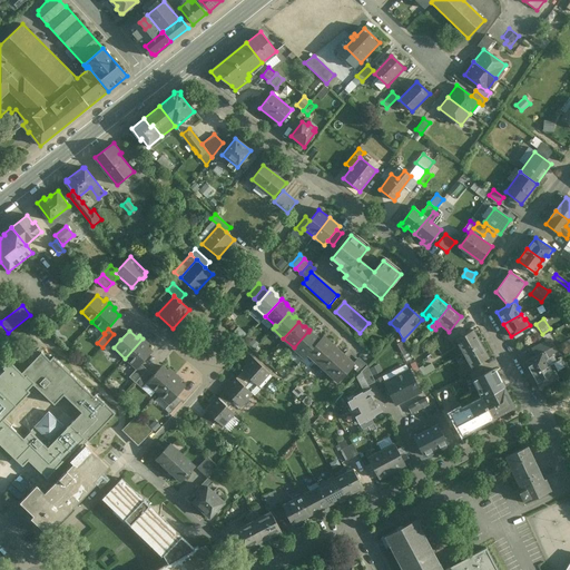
[(308,332),(308,331),(294,347),(304,357),(307,354),(320,340),(320,338),(316,335),(314,335),(308,332)]
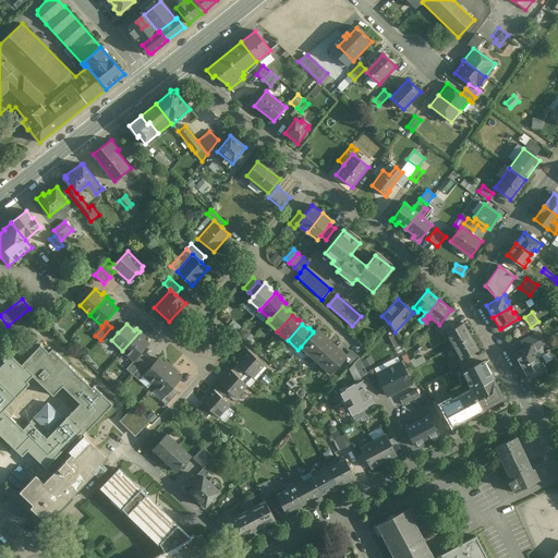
[(463,324),(447,332),(455,346),(471,336),(463,324)]
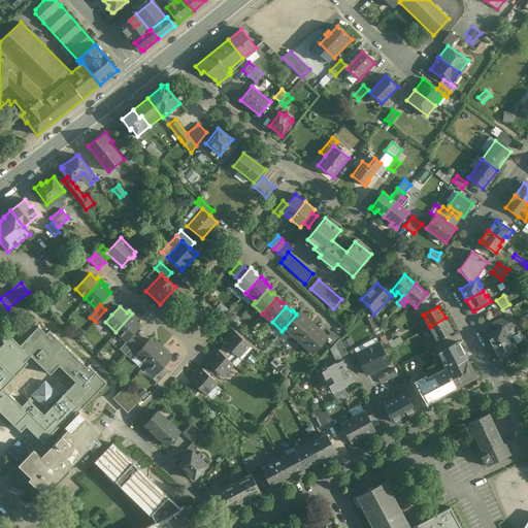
[(111,315),(105,309),(95,322),(99,326),(104,321),(105,322),(111,315)]
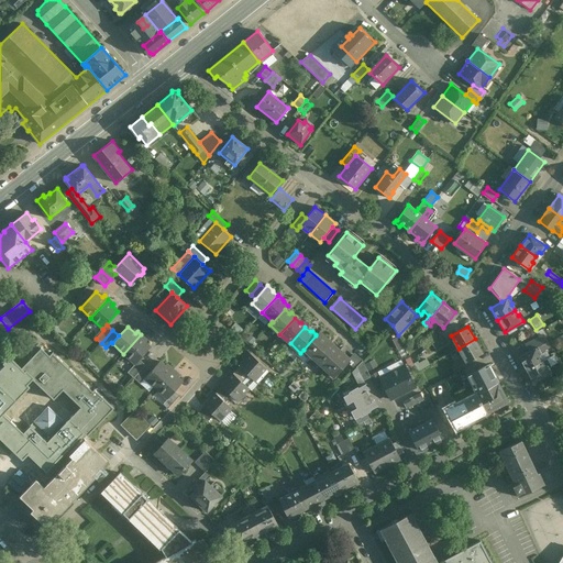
[(319,331),(316,334),(316,335),(304,350),(313,359),(329,341),(319,331)]
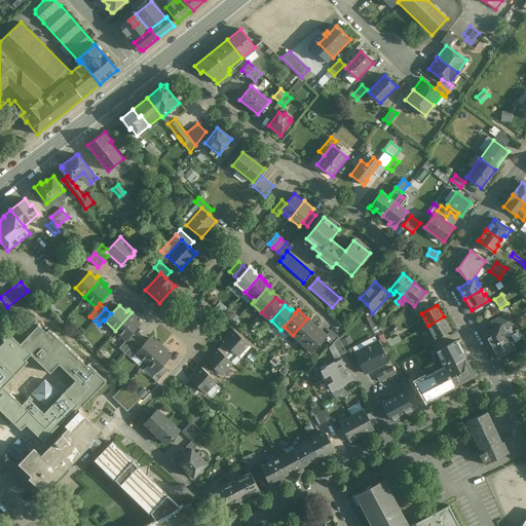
[(132,312),(115,331),(126,340),(130,336),(141,324),(136,318),(137,316),(132,312)]
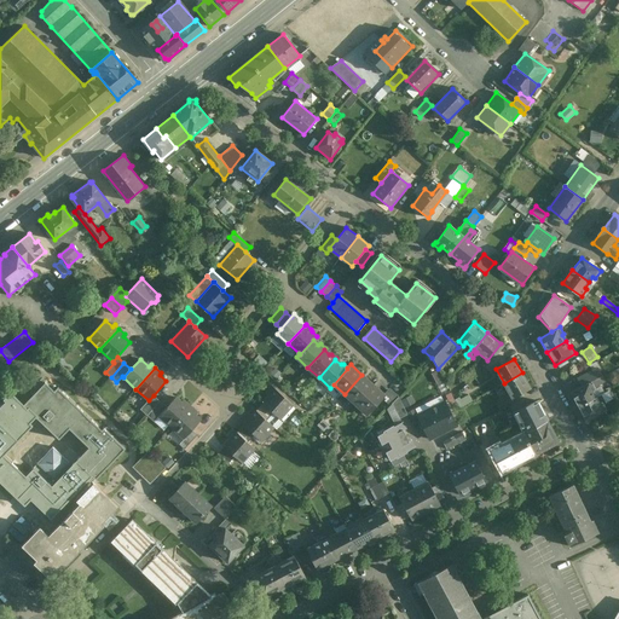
[(599,369),(578,380),(582,386),(576,389),(571,392),(578,406),(596,397),(593,391),(595,389),(594,387),(605,381),(599,369)]
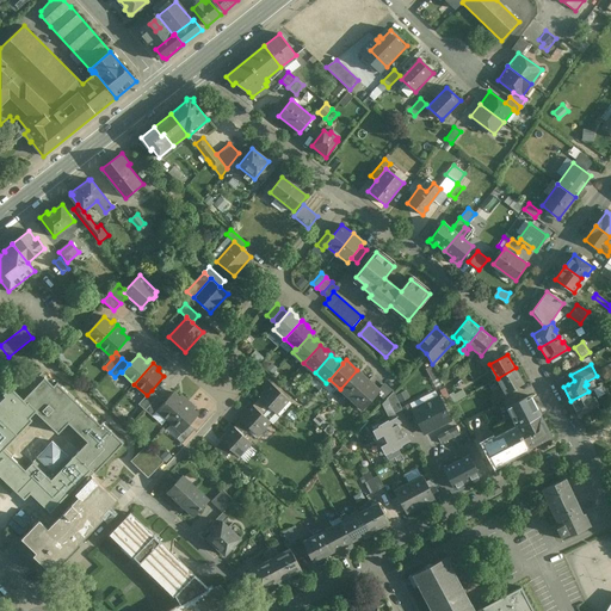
[(516,368),(498,378),(506,393),(524,383),(516,368)]
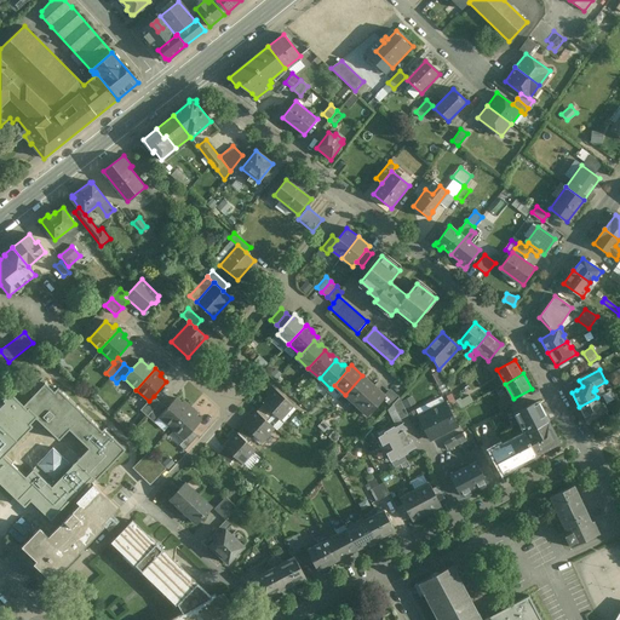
[(374,385),(362,375),(345,395),(356,405),(374,385)]
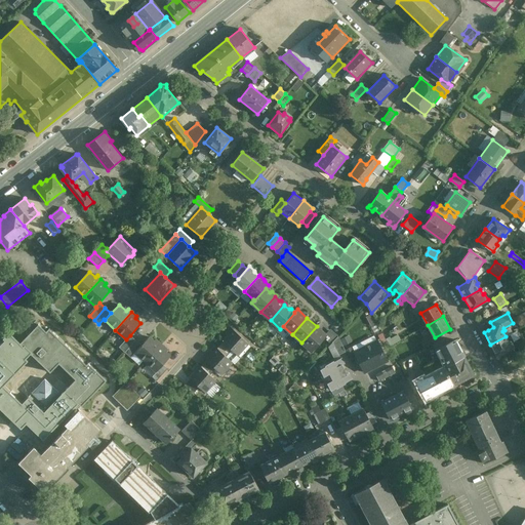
[(326,335),(317,326),(301,342),(312,352),(326,335)]
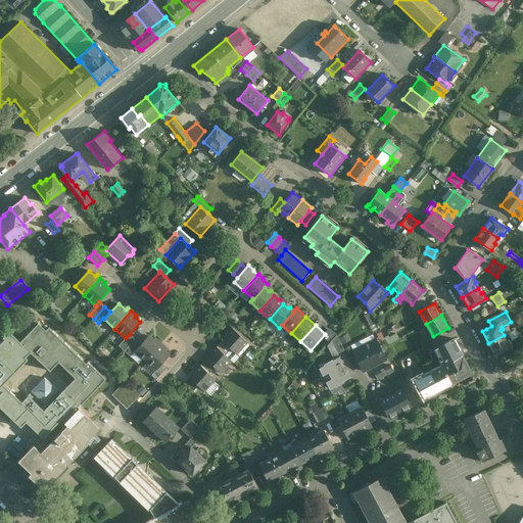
[(250,345),(231,327),(226,332),(228,334),(222,341),(223,342),(231,349),(240,358),(250,345)]
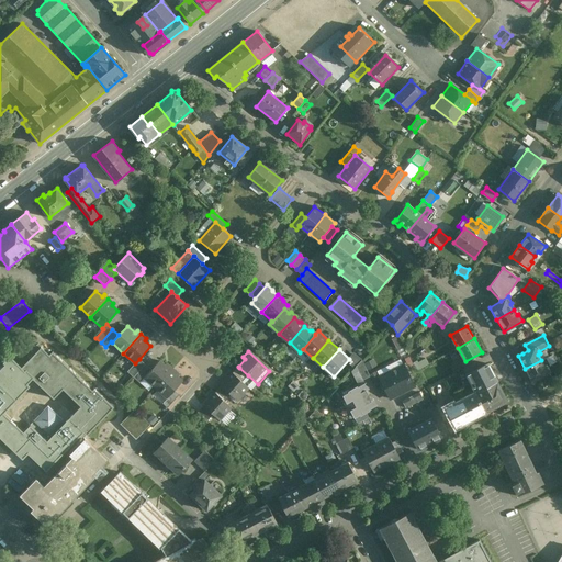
[(547,357),(541,360),(525,369),(531,381),(550,371),(547,364),(550,363),(547,357)]
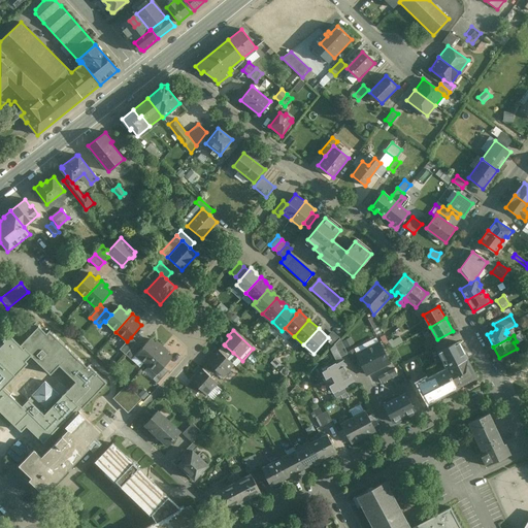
[(63,403),(57,397),(59,394),(45,382),(32,395),(33,396),(27,403),(25,405),(8,390),(8,391),(3,386),(8,381),(8,382),(12,376),(15,373),(15,371),(19,367),(22,367),(24,364),(29,360),(29,359),(32,357),(32,354),(25,347),(23,349),(21,347),(22,344),(14,337),(12,337),(9,340),(4,345),(2,349),(2,351),(0,353),(0,415),(13,428),(7,434),(28,455),(19,465),(31,477),(29,480),(44,495),(67,471),(66,471),(70,467),(71,467),(89,449),(87,447),(91,441),(100,432),(79,411),(78,413),(78,411),(81,407),(70,396),(63,403)]
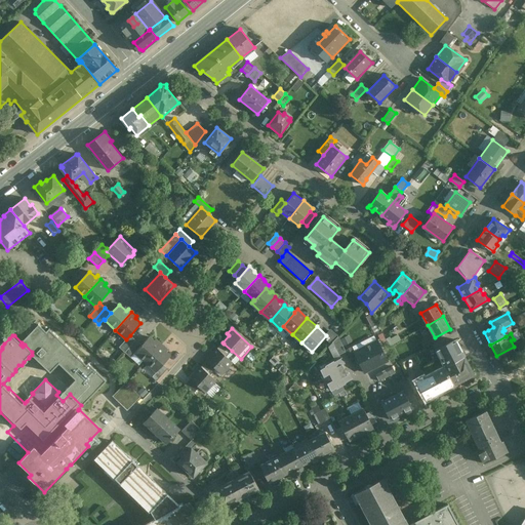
[(130,335),(126,339),(119,347),(124,352),(135,340),(130,335)]
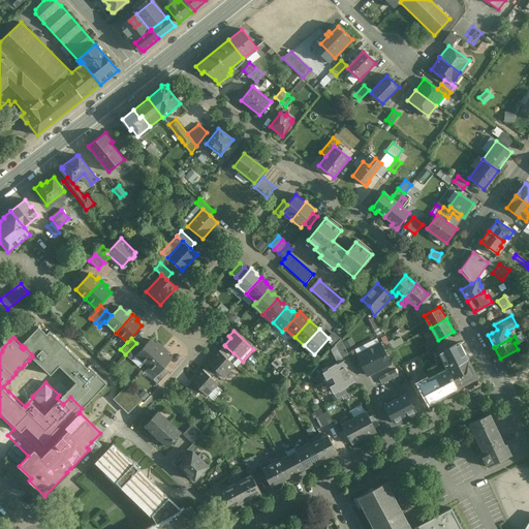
[(350,338),(344,341),(347,348),(353,344),(350,338)]
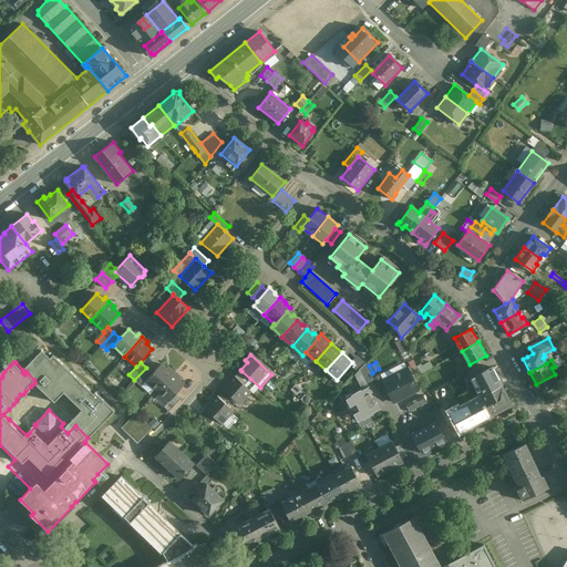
[(429,362),(422,367),(424,372),(432,368),(429,362)]
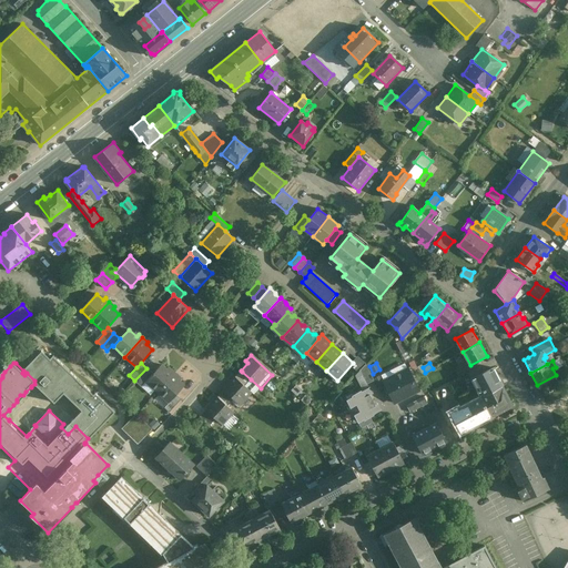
[(374,381),(366,364),(359,371),(366,384),(374,381)]
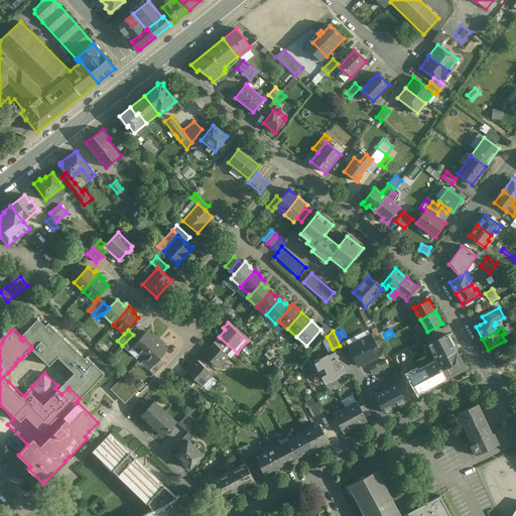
[(153,337),(146,332),(139,340),(132,347),(143,356),(159,339),(155,335),(153,337)]
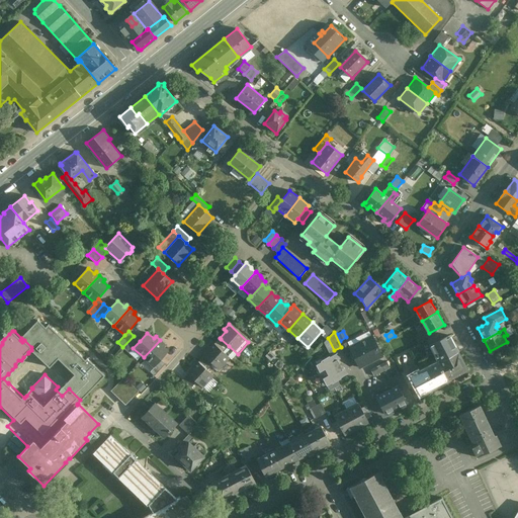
[(418,343),(426,339),(423,333),(415,337),(418,343)]
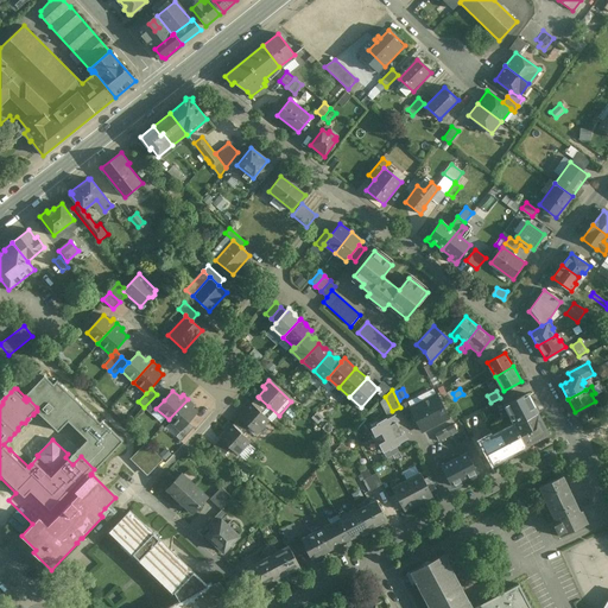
[(513,393),(501,399),(505,406),(517,400),(513,393)]
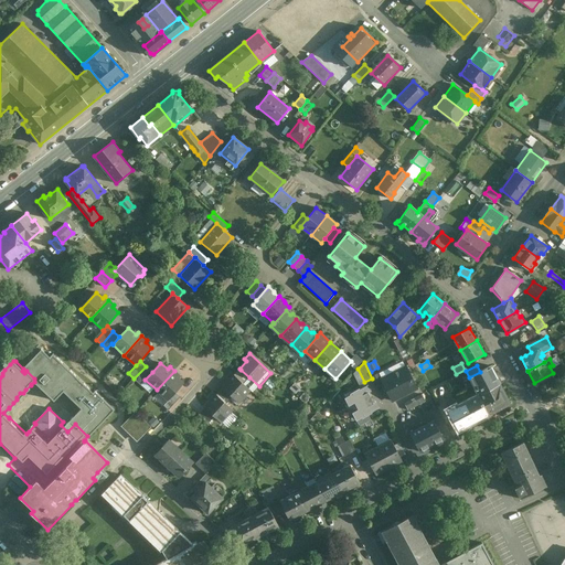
[(146,366),(134,379),(140,385),(145,380),(152,372),(146,366)]
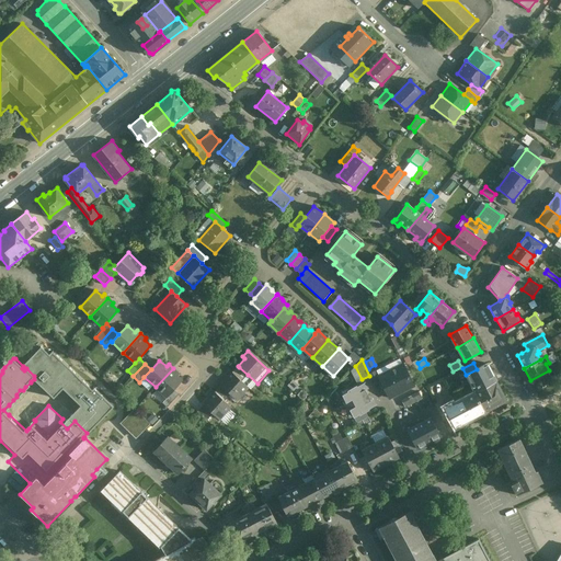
[(477,369),(466,375),(473,389),(477,387),(479,390),(496,381),(487,364),(477,369)]
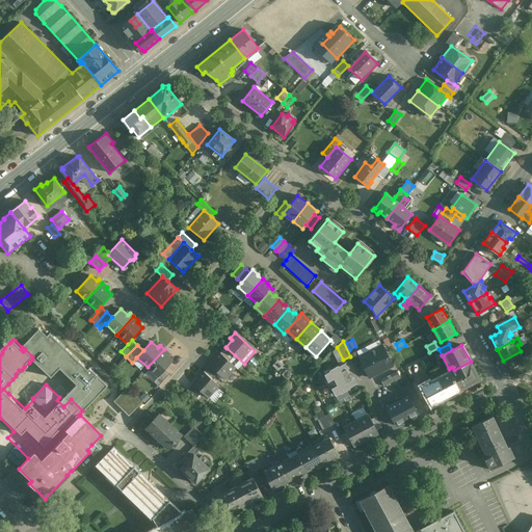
[(382,346),(358,357),(369,377),(392,366),(382,346)]
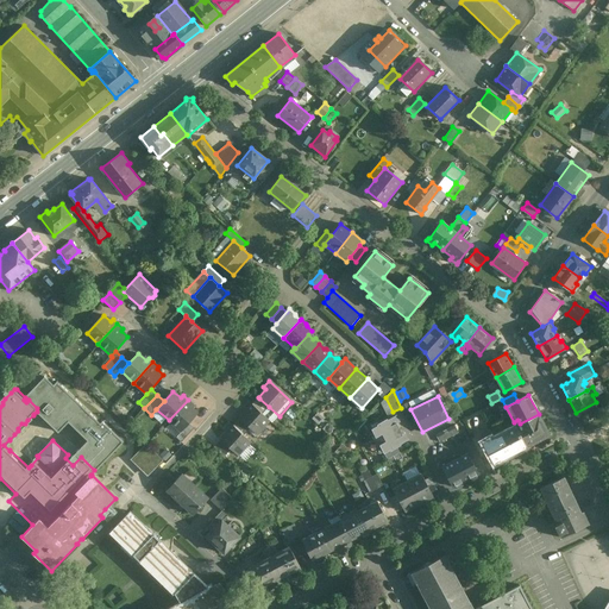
[(269,407),(259,399),(253,406),(263,414),(269,407)]
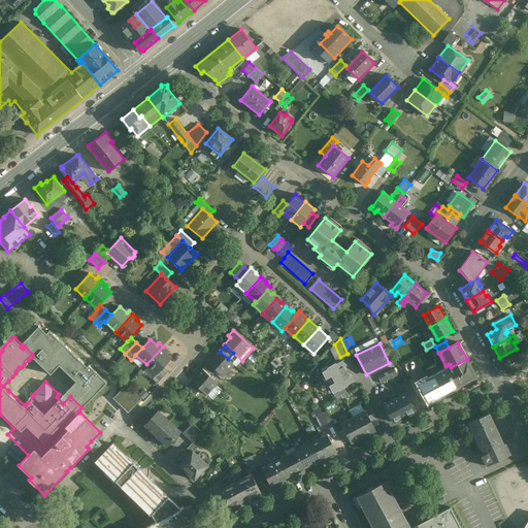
[(163,347),(146,364),(157,374),(164,367),(172,358),(165,352),(167,351),(163,347)]
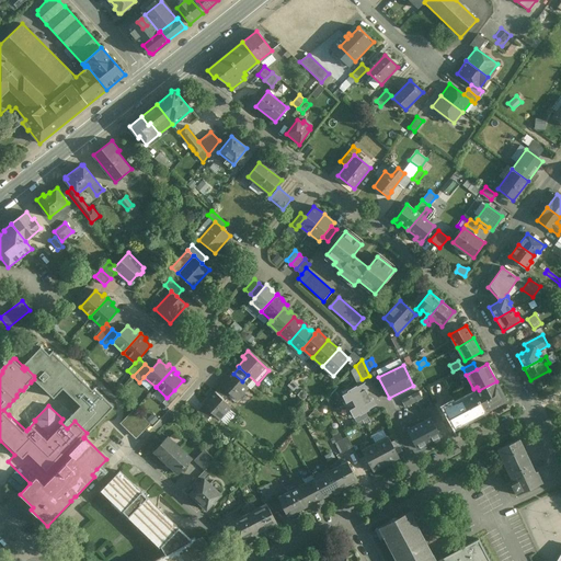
[(233,374),(229,369),(224,375),(227,377),(220,385),(220,386),(230,395),(237,400),(249,387),(242,381),(233,374)]
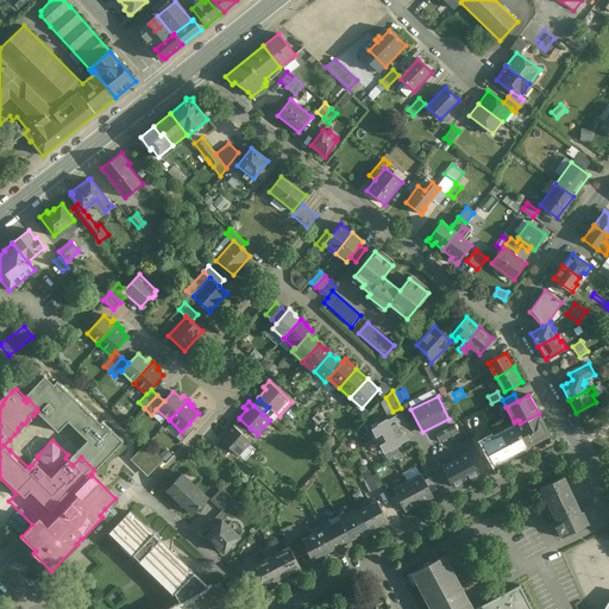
[(520,424),(515,426),(527,447),(550,435),(539,414),(520,424)]
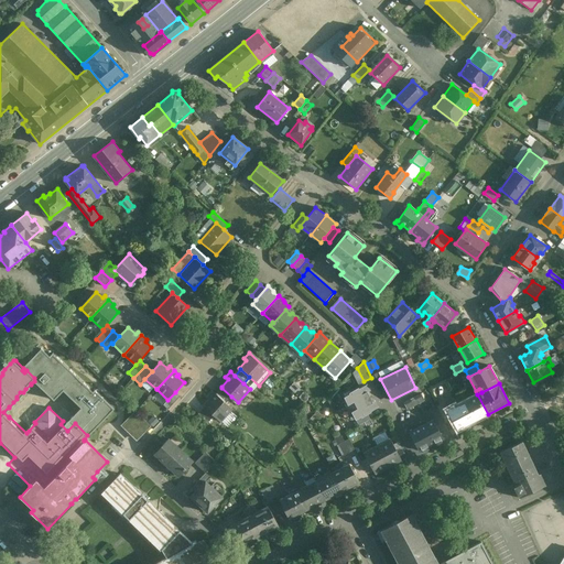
[(358,390),(357,389),(350,392),(350,393),(345,397),(346,400),(345,401),(348,409),(370,397),(366,390),(368,389),(366,386),(358,390)]
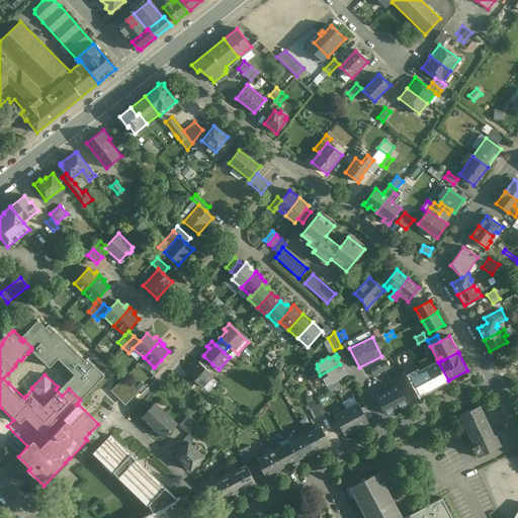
[(212,364),(203,356),(198,362),(207,370),(212,364)]
